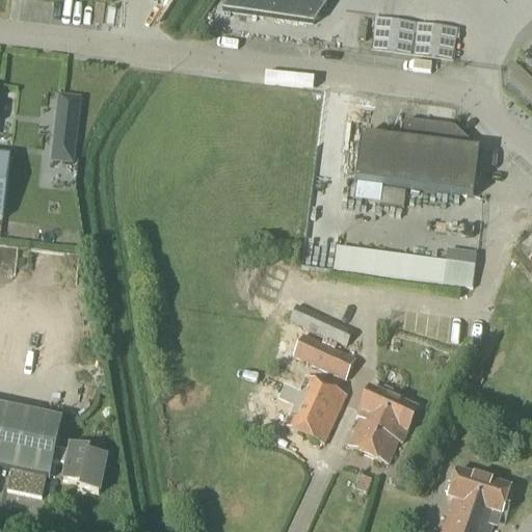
[(281,0),(284,9),(291,12),(300,9),(298,0),(297,0),(281,0)]
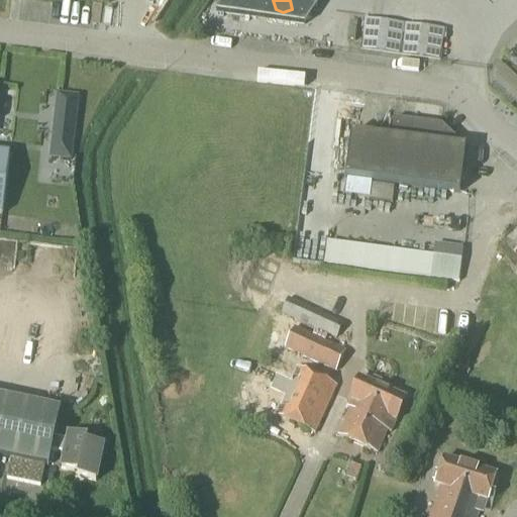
[(78,99),(58,96),(49,161),(70,163),(78,99)]
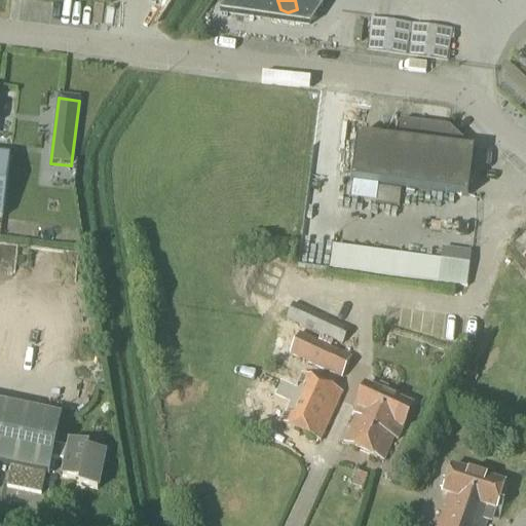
[(467,198),(473,153),(473,152),(448,128),(400,122),(397,144),(355,139),(349,184),(467,198)]
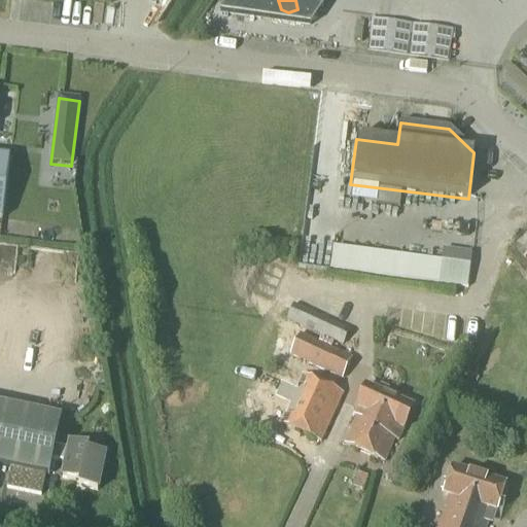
[(471,258),(411,257),(411,280),(471,281),(471,258)]
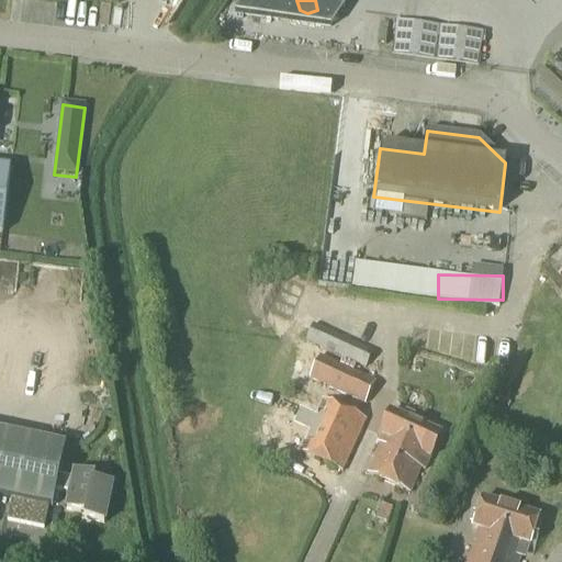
[(364,370),(372,355),(313,327),(305,343),(364,370)]
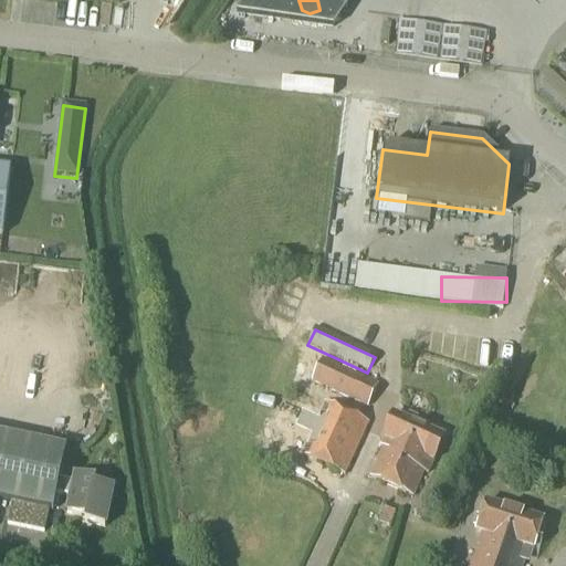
[(367,409),(377,387),(321,362),(311,384),(367,409)]
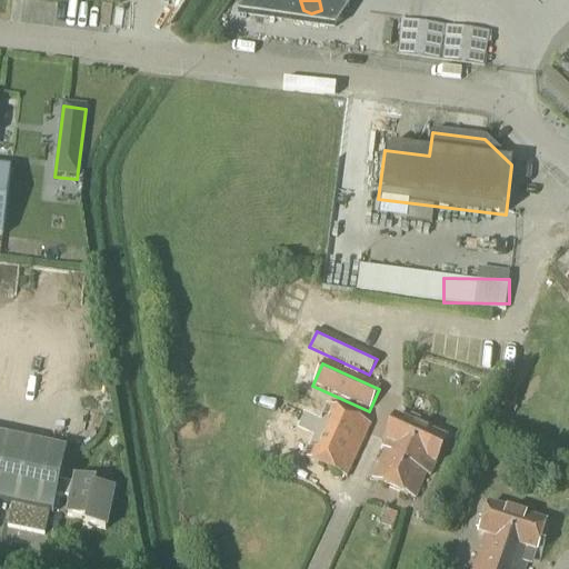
[(346,480),(369,427),(325,407),(301,460),(346,480)]
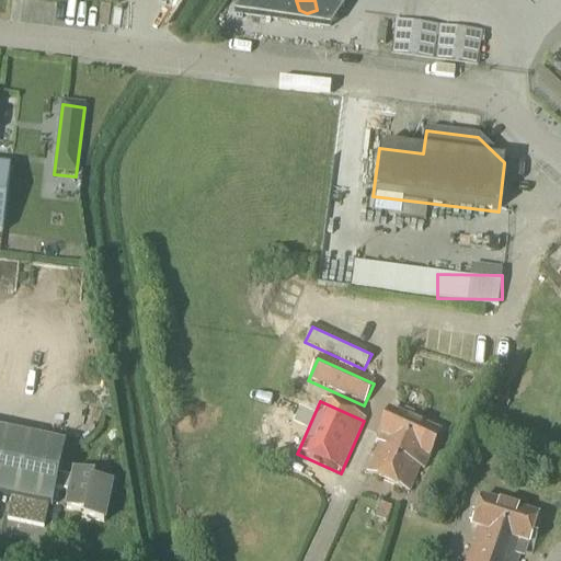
[(423,471),(439,435),(390,413),(379,436),(384,438),(366,476),(408,494),(419,470),(423,471)]
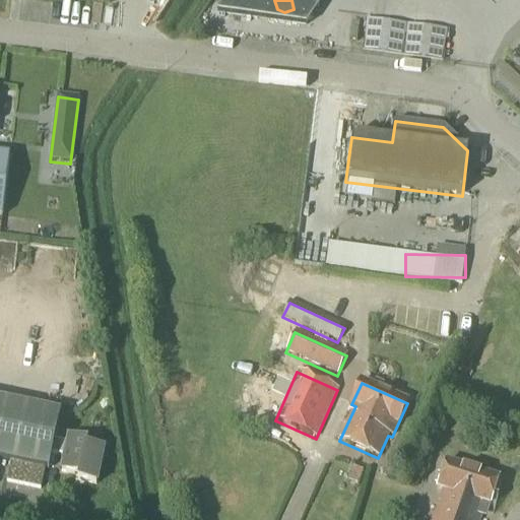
[(0,461),(49,471),(52,457),(64,459),(61,474),(78,477),(77,483),(95,486),(104,451),(86,447),(87,442),(68,438),(67,446),(55,443),(61,414),(0,401),(0,461)]
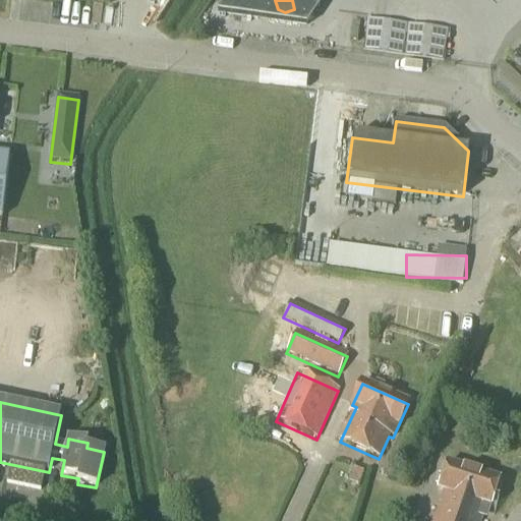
[(20,466),(9,464),(5,484),(16,486),(20,466)]
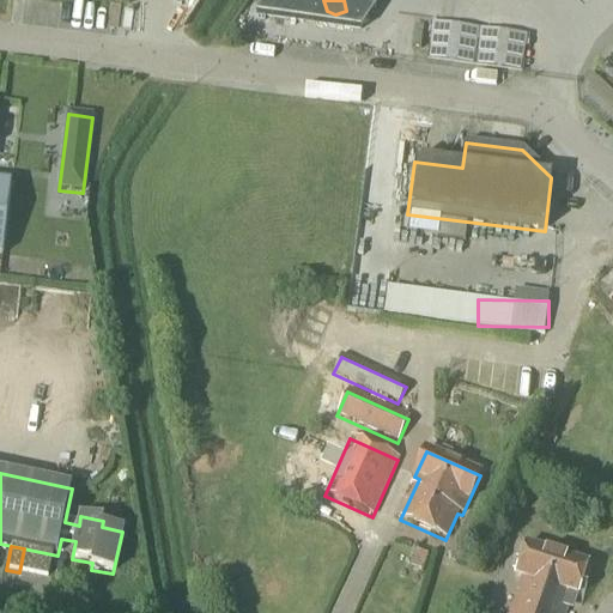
[(588,566),(526,546),(520,563),(516,562),(513,574),(516,575),(515,578),(521,580),(510,612),(565,612),(569,604),(575,605),(588,566)]
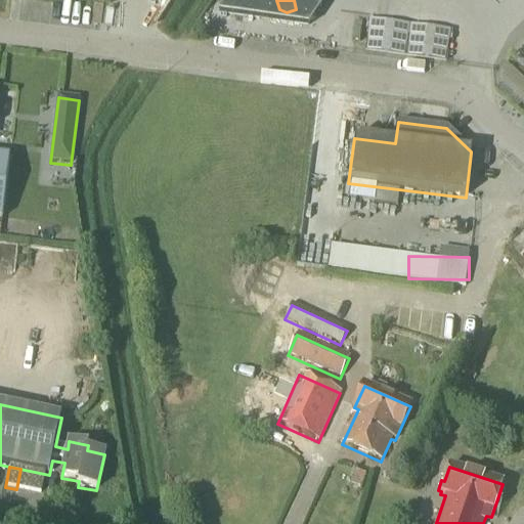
[(20,469),(16,489),(28,492),(32,472),(20,469)]
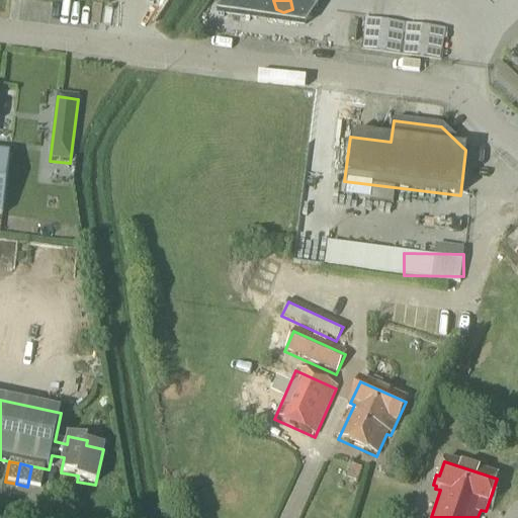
[(31,466),(27,487),(38,489),(42,468),(31,466)]
